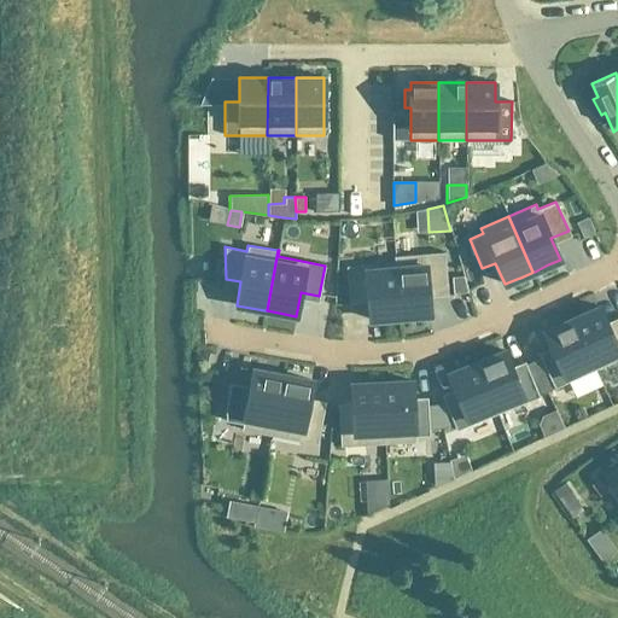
[(444,252),(395,256),(400,318),(402,318),(414,316),(418,316),(430,315),(429,297),(441,296),(441,290),(448,290),(444,252)]
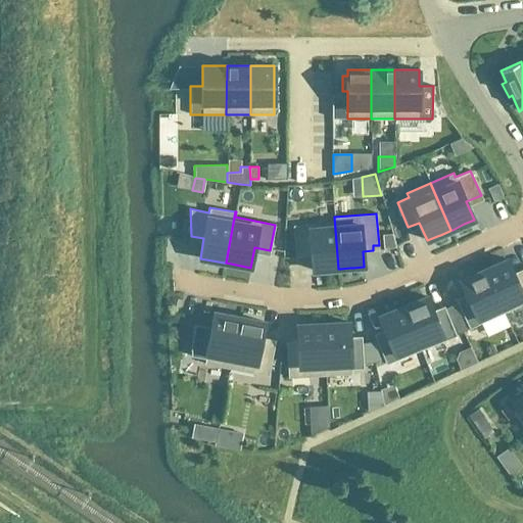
[(333,222),(293,225),(295,252),(312,250),(313,271),(324,270),(327,270),(337,269),(338,269),(334,217),(333,217),(333,222)]
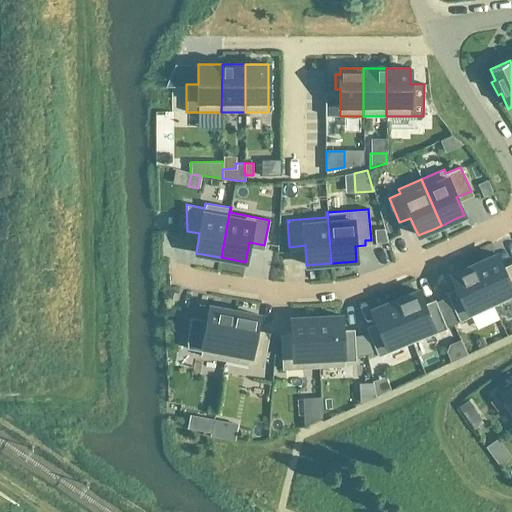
[(384,230),(374,230),(375,244),(387,244),(384,230)]
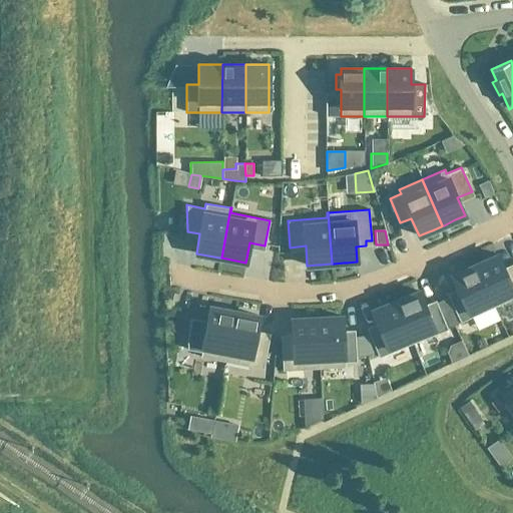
[(512,298),(512,269),(506,273),(497,254),(475,265),(493,307),(512,298)]
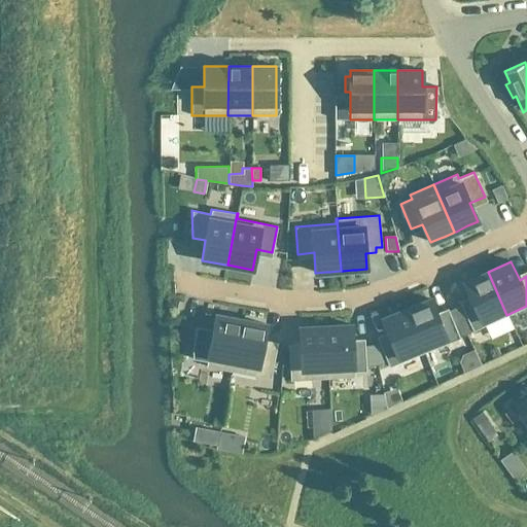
[(506,315),(488,272),(464,283),(472,301),(461,306),(472,331),(506,315)]
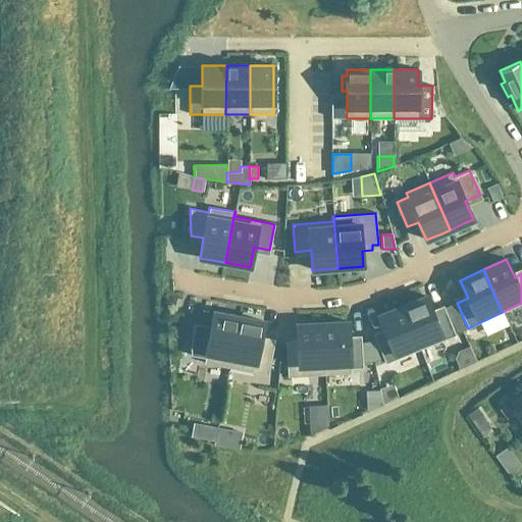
[(455,335),(446,310),(433,315),(426,297),(403,306),(420,350),(455,335)]
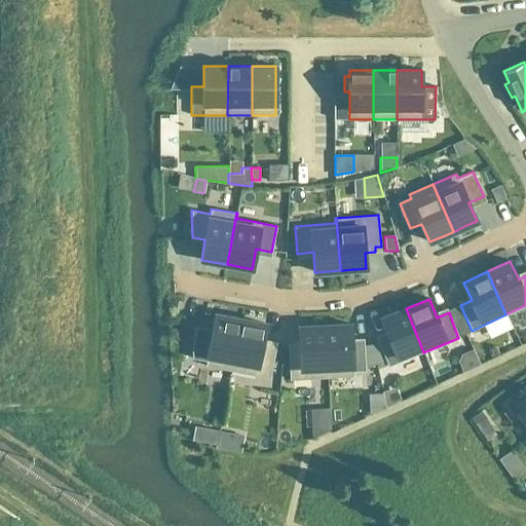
[(423,352),(406,308),(382,317),(389,336),(378,341),(388,366),(423,352)]
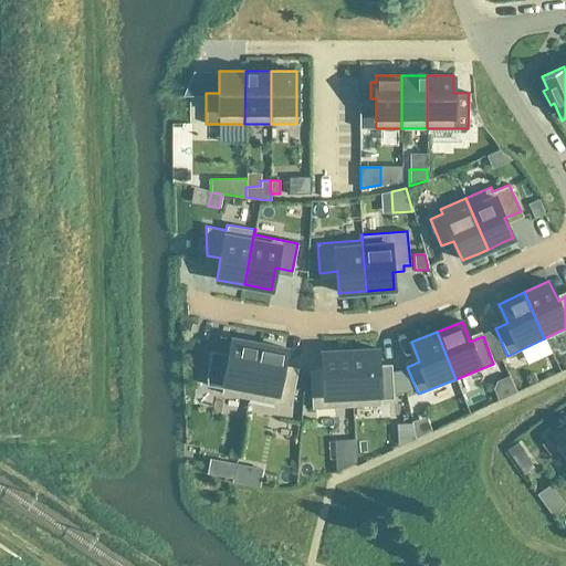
[(249,399),(259,344),(231,338),(228,360),(209,356),(206,374),(207,386),(222,389),(222,394),(249,399)]
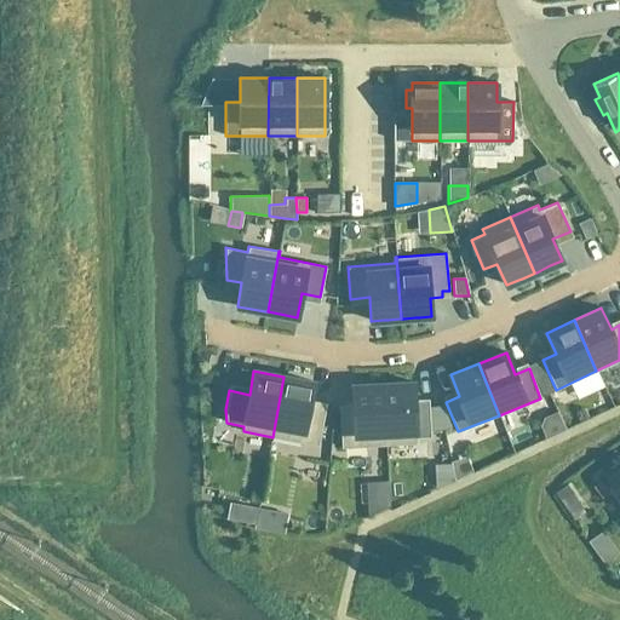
[(319,446),(326,408),(309,406),(314,383),(283,377),(273,437),(319,446)]
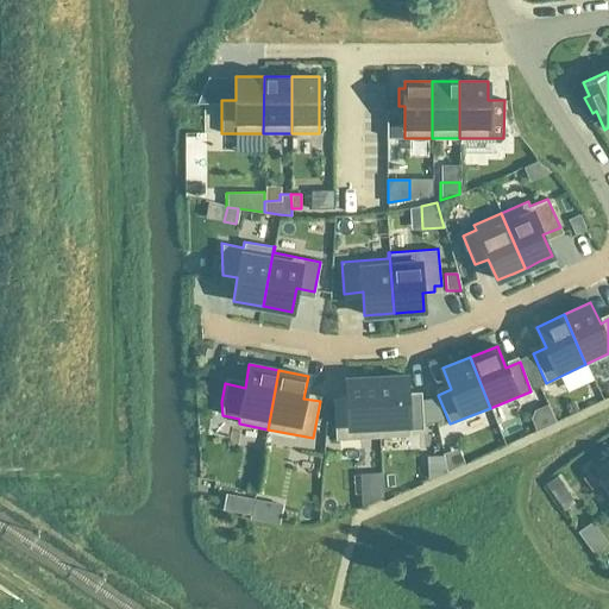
[(424,429),(421,397),(407,399),(406,376),(376,377),(380,438),(409,435),(409,429),(424,429)]
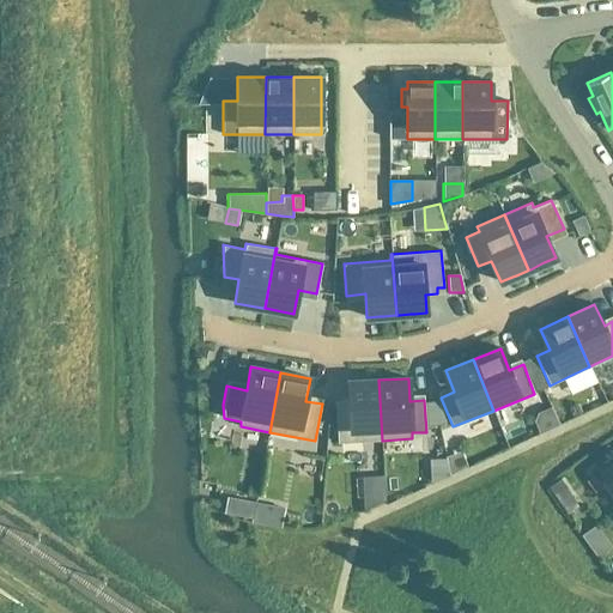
[(382,441),(378,380),(349,381),(350,405),(335,406),(338,442),(382,441)]
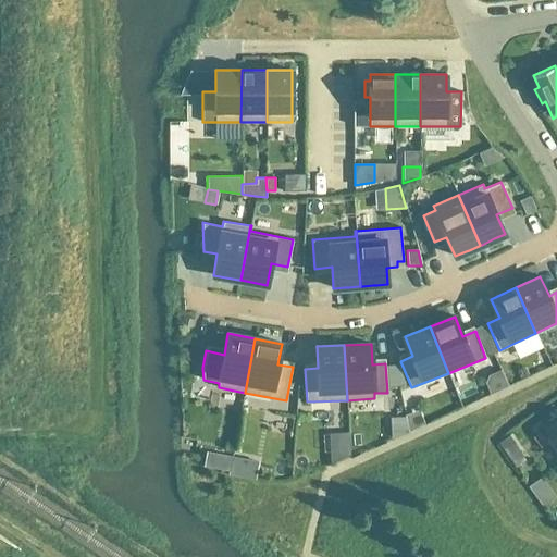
[(556,413),(537,428),(556,455),(556,413)]
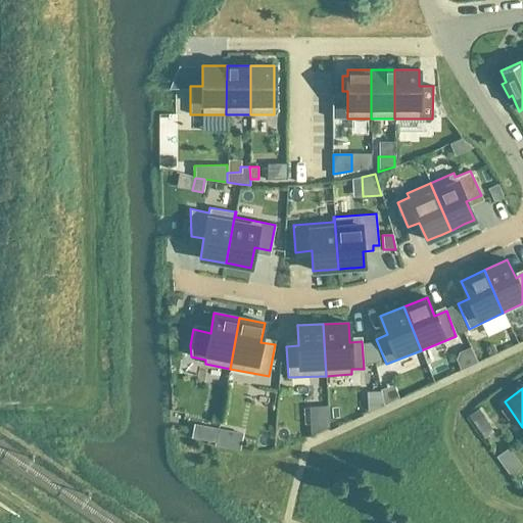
[(483,416),(477,408),(467,415),(473,423),(483,416)]
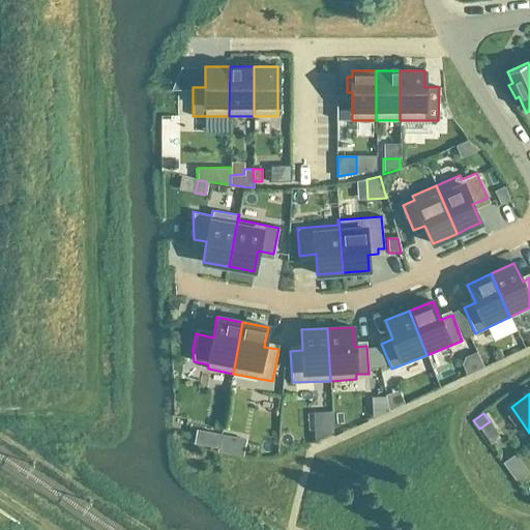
[(332,429),(314,431),(314,443),(333,434),(332,429)]
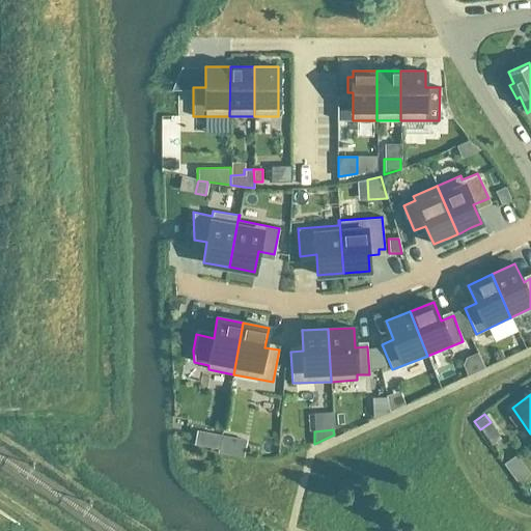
[(215,434),(212,448),(219,449),(221,435),(215,434)]
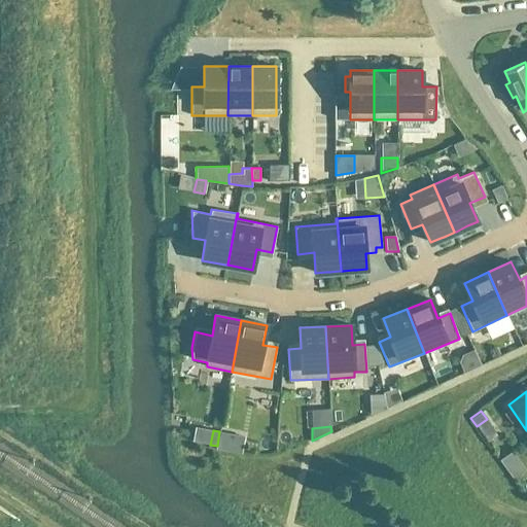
[(217,446),(216,448),(223,450),(226,433),(219,431),(217,446)]
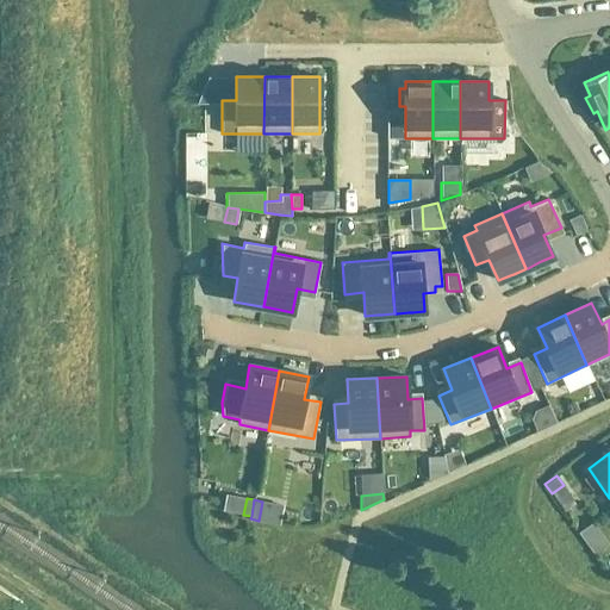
[(593,522),(579,533),(584,540),(598,530),(593,522)]
